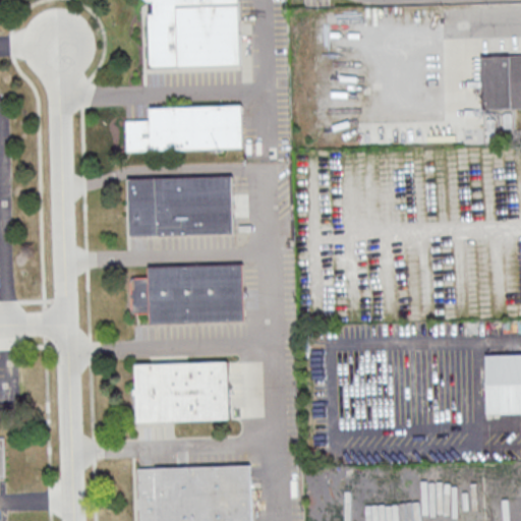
[(148,1),(146,0),(237,0),(240,63),(154,66),(151,65),(148,63),(149,60),(148,1)]
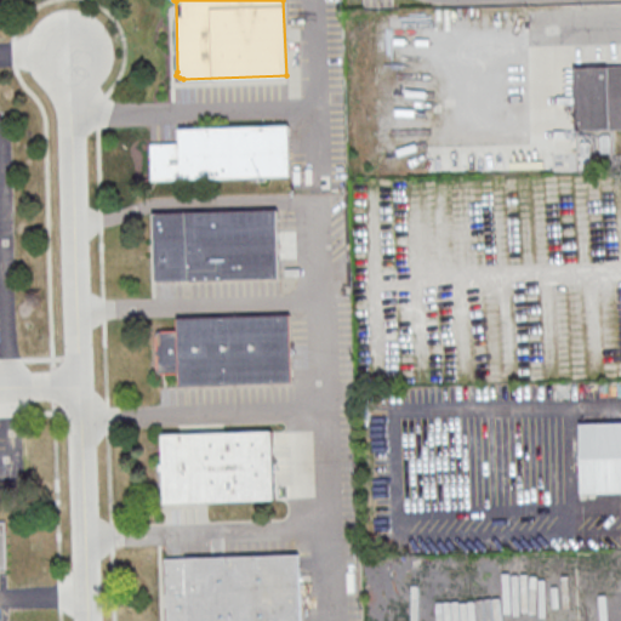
[(575,129),(620,127),(620,64),(575,66),(575,129)]
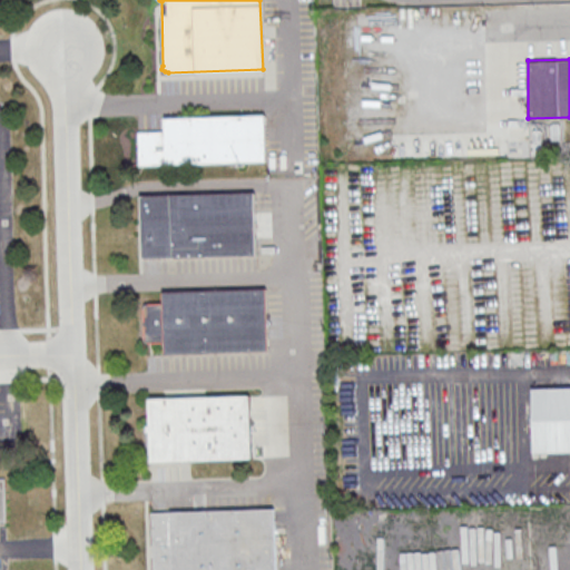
[(138,130),(163,129),(163,116),(263,111),(264,159),(139,164),(138,130)]
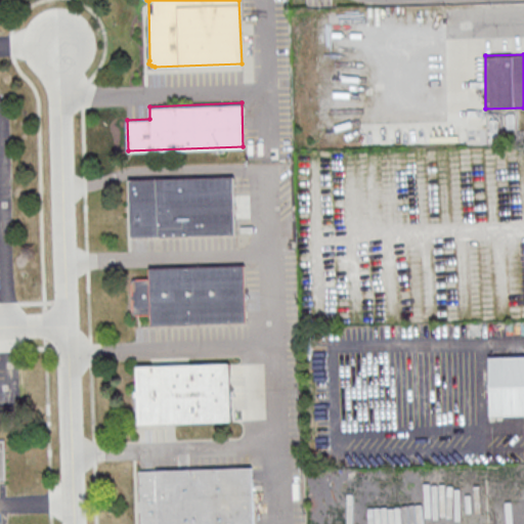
[(128,178),(232,175),(234,233),(130,236),(128,178)]
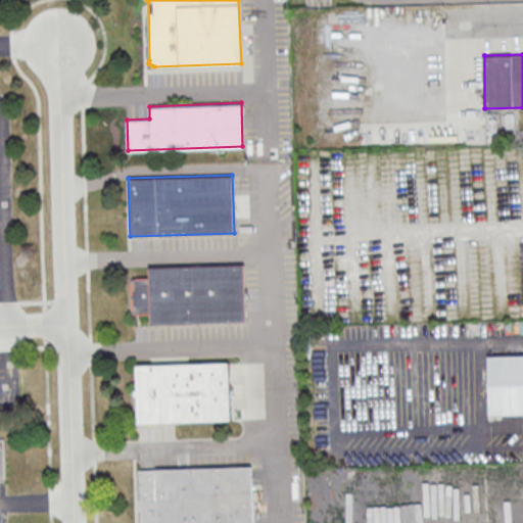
[(149,266),(242,263),(244,321),(151,324),(149,266)]
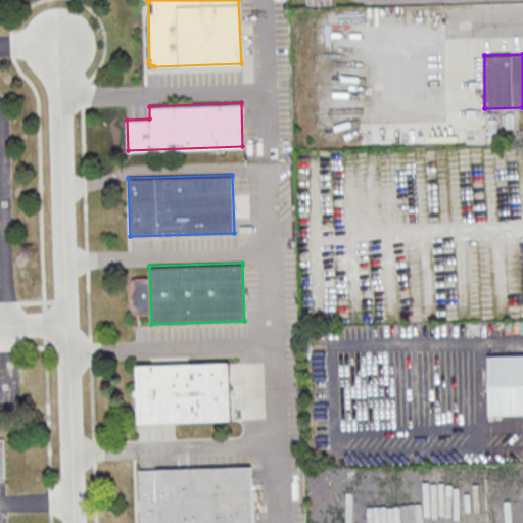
[(487,354),(522,353),(522,414),(489,415),(487,354)]
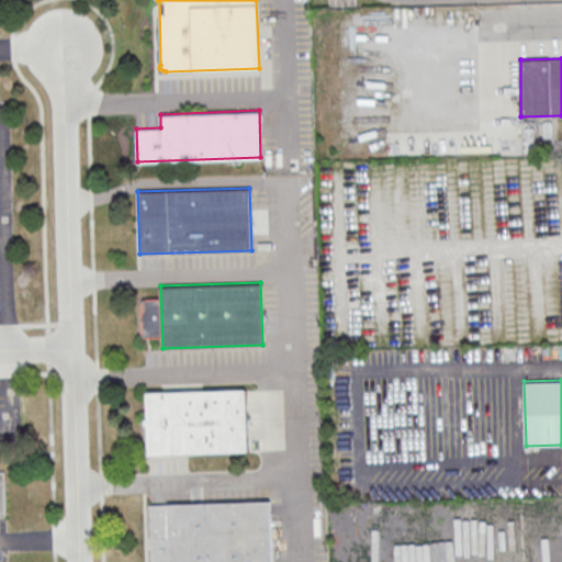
[(144,391),(244,388),(246,450),(146,453),(144,391)]
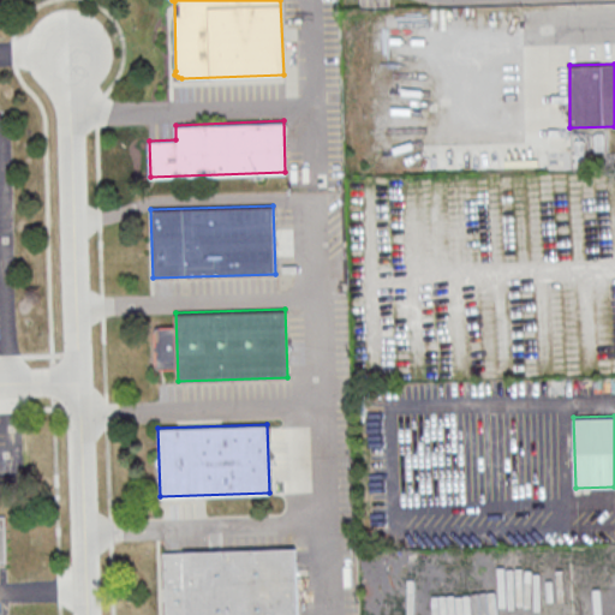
[(161,614),(160,550),(293,545),(294,614),(161,614)]
